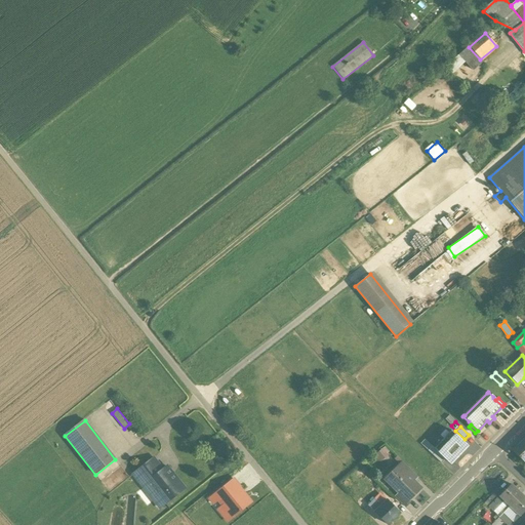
[(468,446),(451,431),(443,440),(458,455),(468,446)]
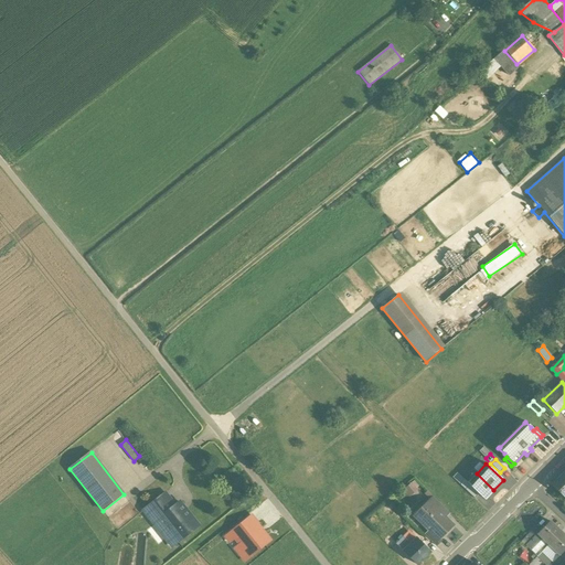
[(564,471),(551,486),(564,499),(564,471)]
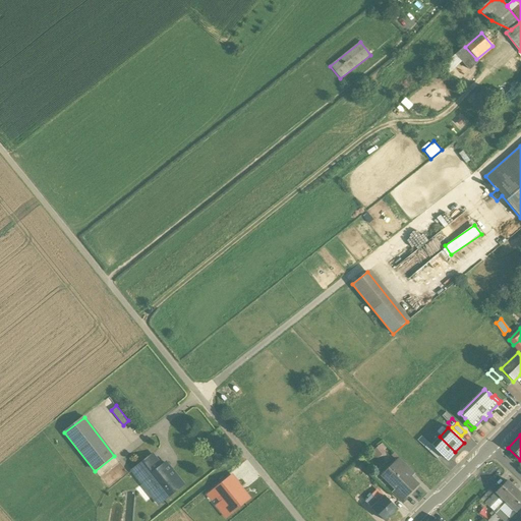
[(455,452),(440,437),(430,445),(433,447),(442,456),(447,460),(455,452)]
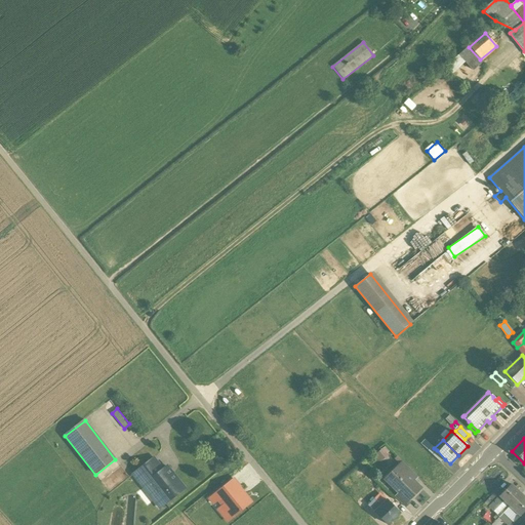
[(428,450),(433,455),(437,450),(434,448),(432,446),(428,450)]
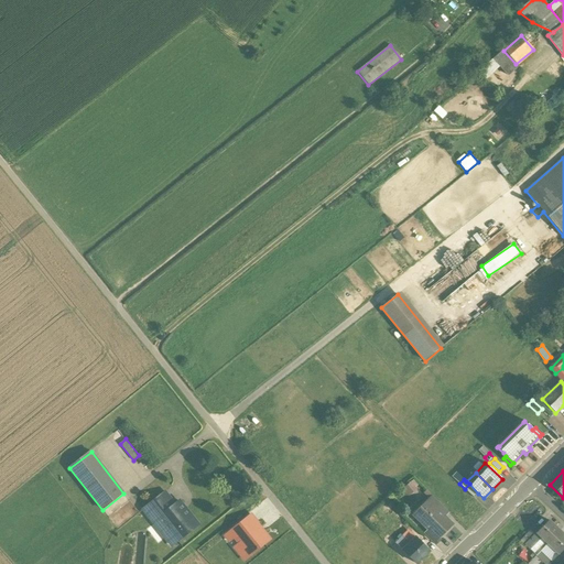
[(478,494),(469,484),(465,489),(474,498),(478,494)]
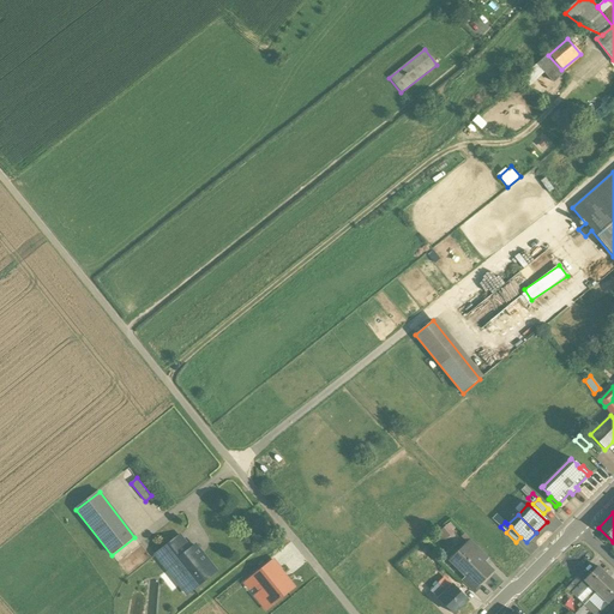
[(463,540),(457,533),(449,540),(455,547),(463,540)]
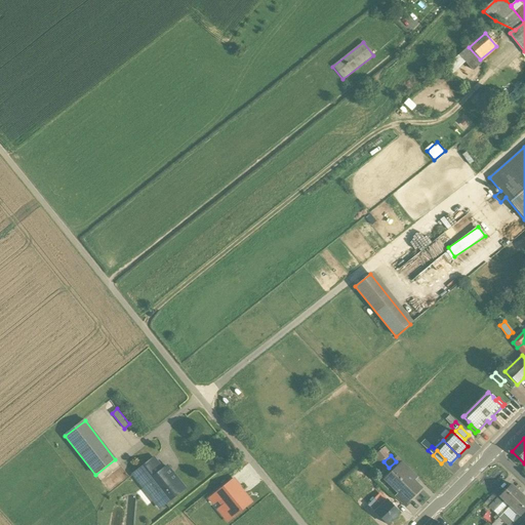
[(163,471),(154,458),(142,468),(152,480),(163,471)]
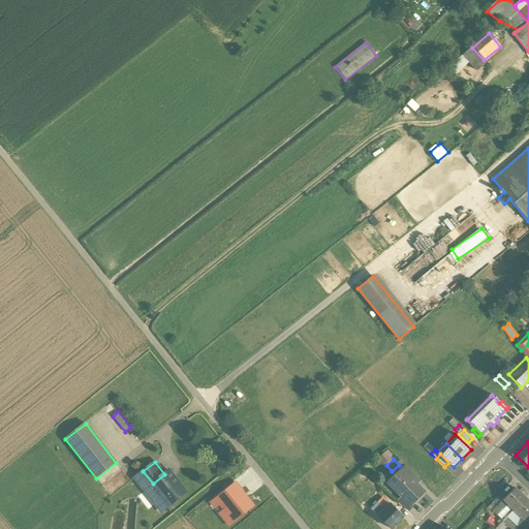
[(422,481),(405,465),(401,469),(403,471),(416,486),(422,481)]
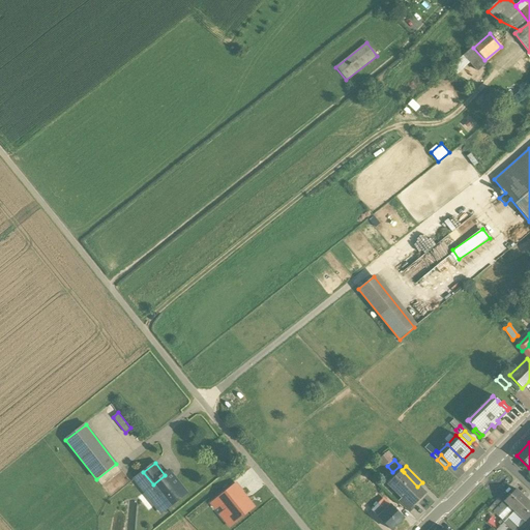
[(143,472),(134,479),(144,493),(149,489),(148,488),(153,484),(143,472)]
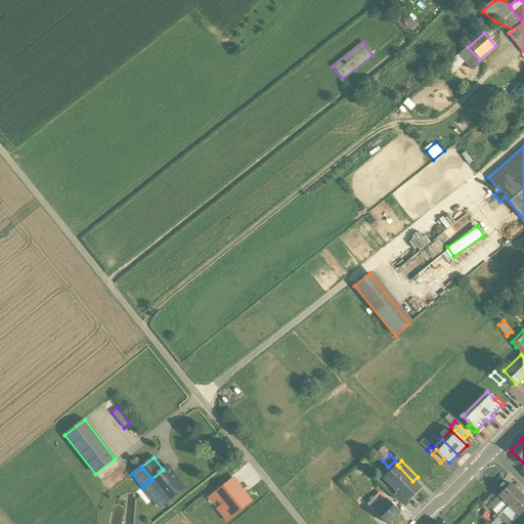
[(151,479),(146,482),(147,483),(142,487),(159,507),(183,487),(167,467),(163,470),(151,479)]
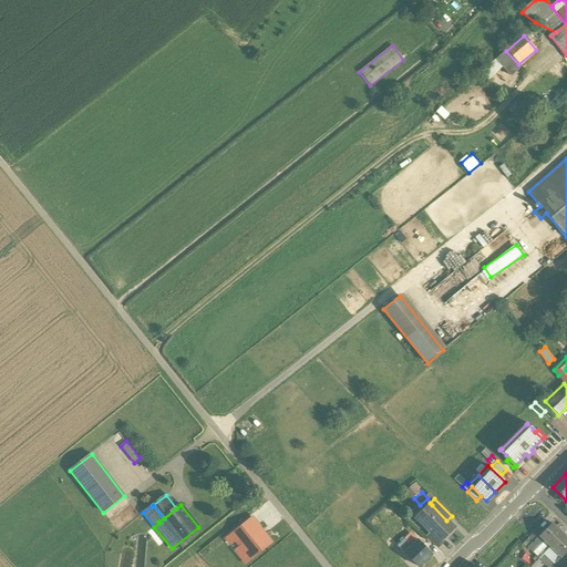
[(446,521),(432,505),(418,519),(431,533),(440,542),(441,540),(454,527),(446,521)]
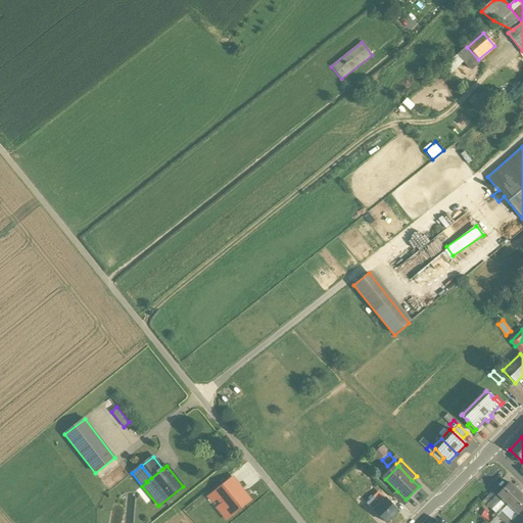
[(207,498),(226,520),(250,500),(232,478),(207,498)]
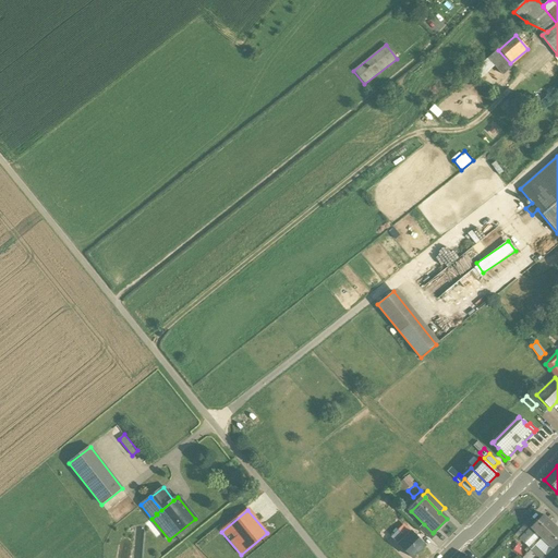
[(543,516),(531,528),(535,532),(540,536),(542,538),(554,525),(550,522),(549,522),(543,516)]
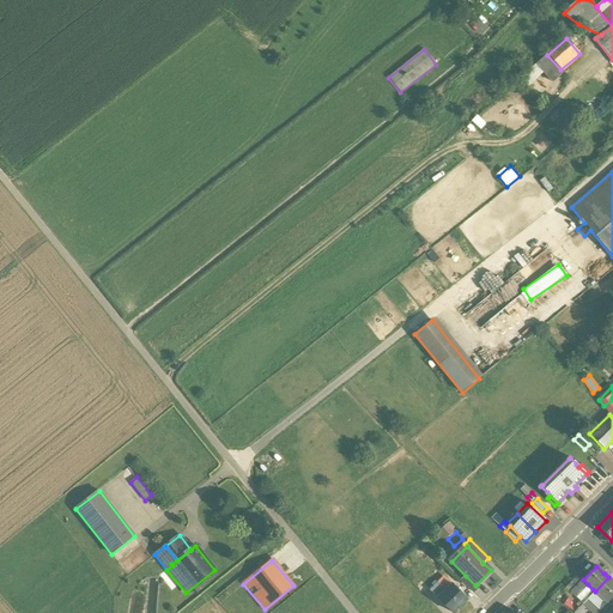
[(475,586),(466,576),(461,581),(472,593),(478,587),(477,584),(475,586)]
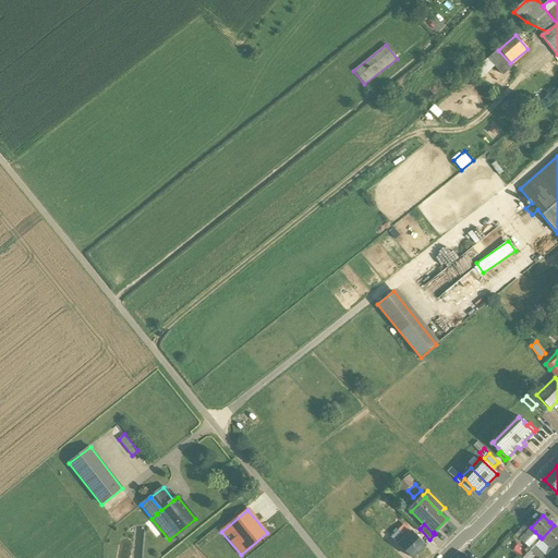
[(524,525),(514,535),(519,540),(529,530),(524,525)]
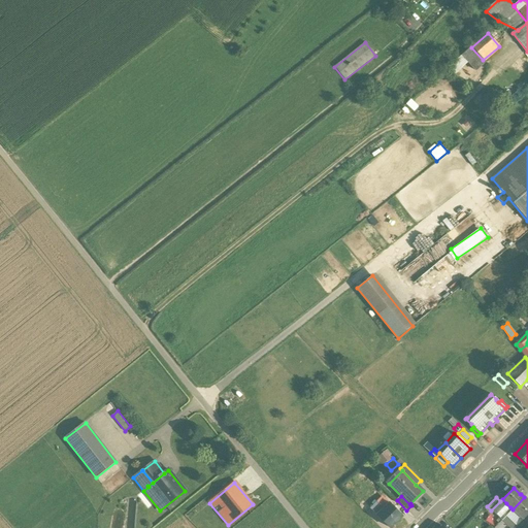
[(524,497),(513,509),(519,516),(523,520),(527,514),(527,501),(524,497)]
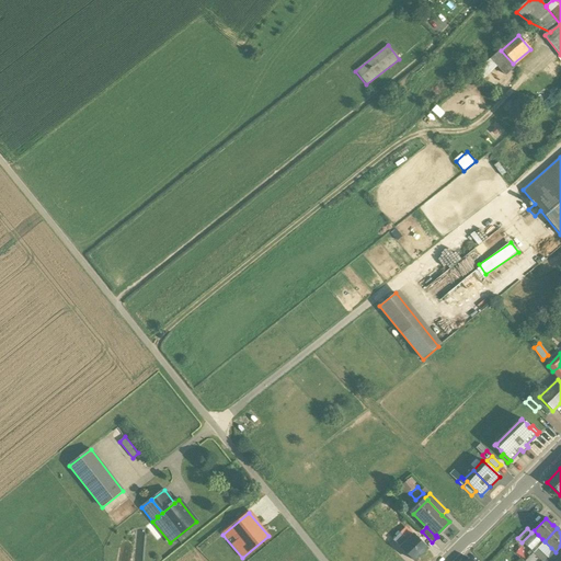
[(531,533),(522,542),(527,547),(538,535),(534,530),(531,533)]
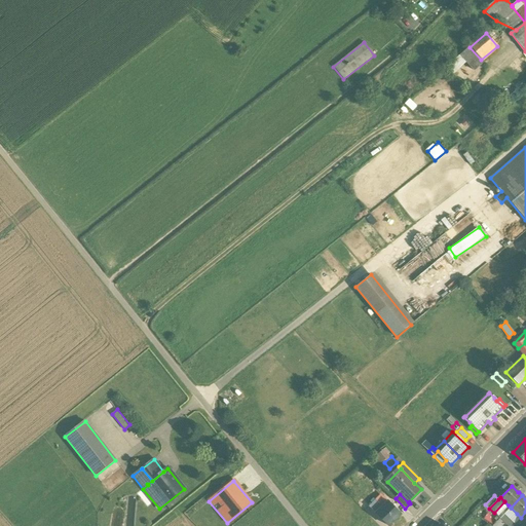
[(400,514),(387,501),(382,506),(375,499),(369,505),(376,513),(375,513),(387,525),(400,514)]
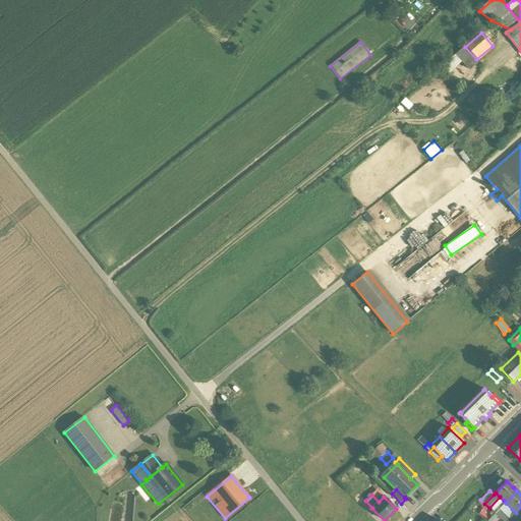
[(514,515),(510,511),(512,509),(506,503),(502,507),(499,510),(504,515),(501,519),(502,520),(503,520),(505,519),(507,520),(509,519),(514,515)]
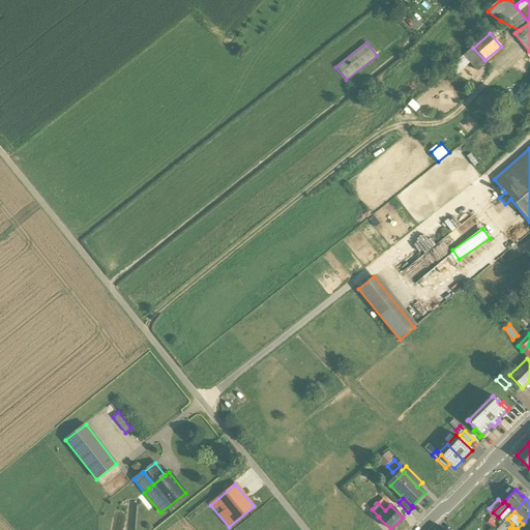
[(512,524),(507,519),(503,523),(508,527),(509,528),(512,524)]
